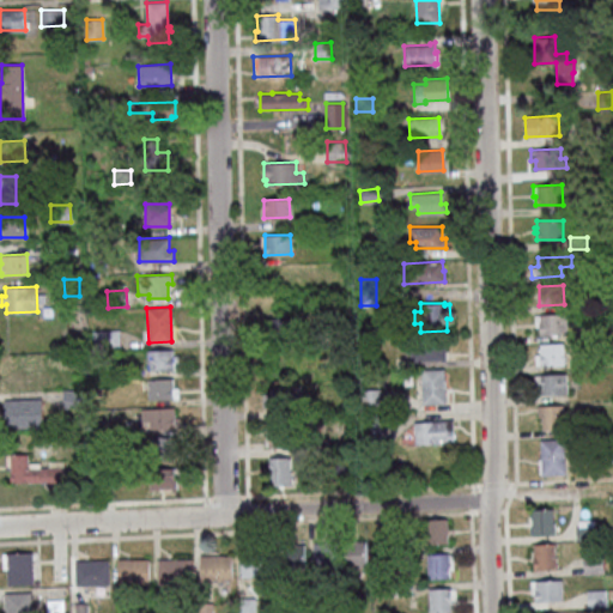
[(565,333),(539,334),(539,326),(535,326),(534,315),(564,314),(565,333)]
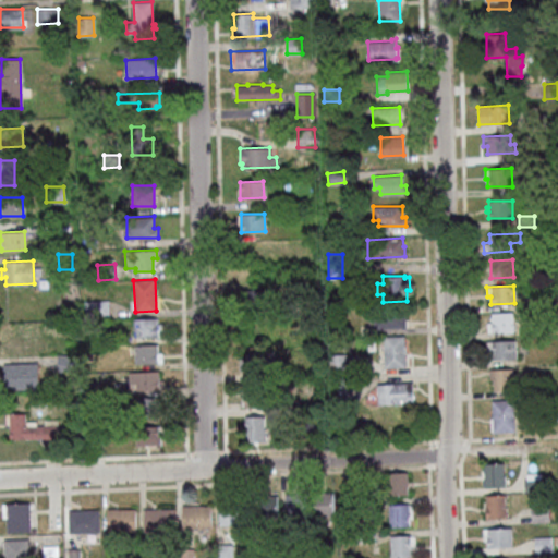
[(241,290),(263,290),(263,295),(276,294),(276,307),(242,308),(241,290)]
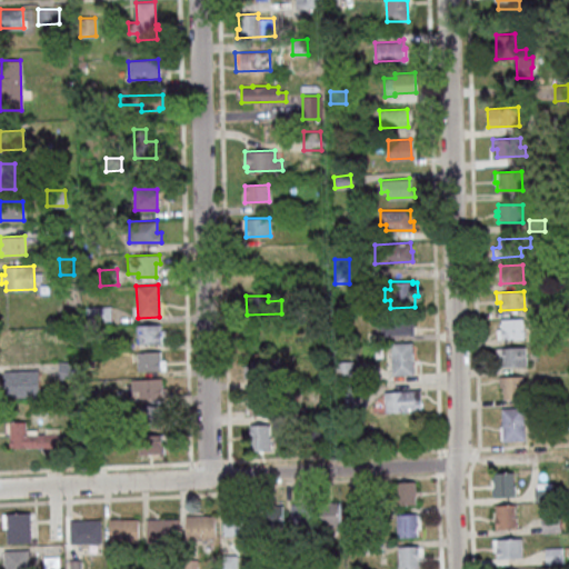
[(111,321),(87,323),(86,307),(110,306),(111,321)]
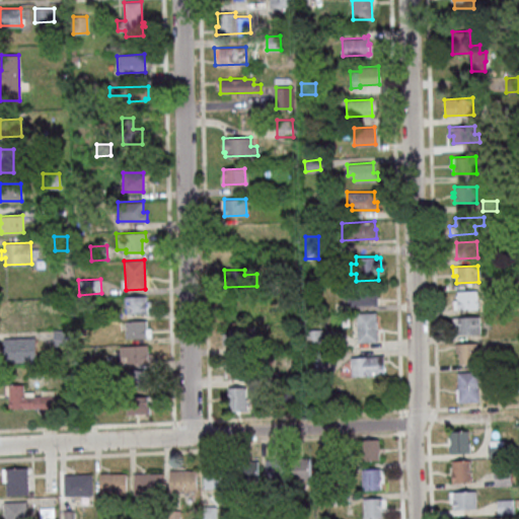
[(348,305),(348,286),(376,285),(377,304),(348,305)]
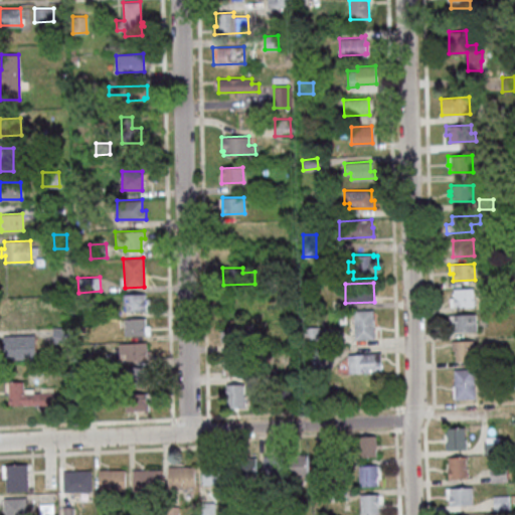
[(450,306),(450,298),(454,298),(454,289),(473,289),(473,305),(450,306)]
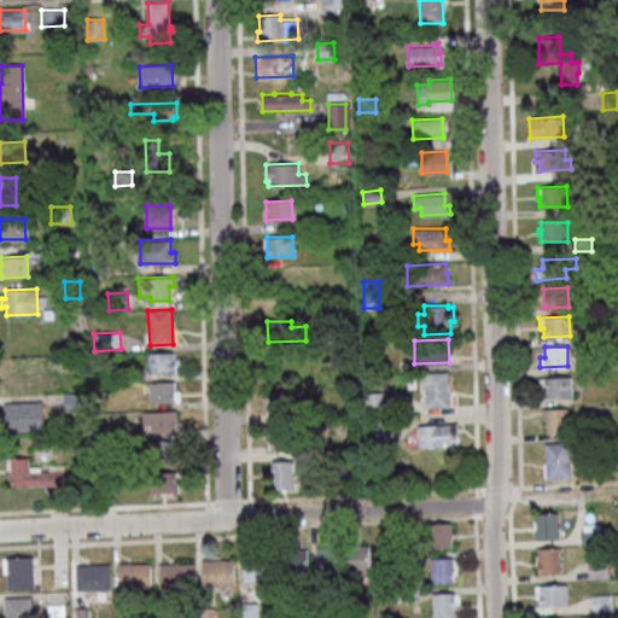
[(149,373),(147,354),(173,353),(173,359),(180,359),(180,372),(149,373)]
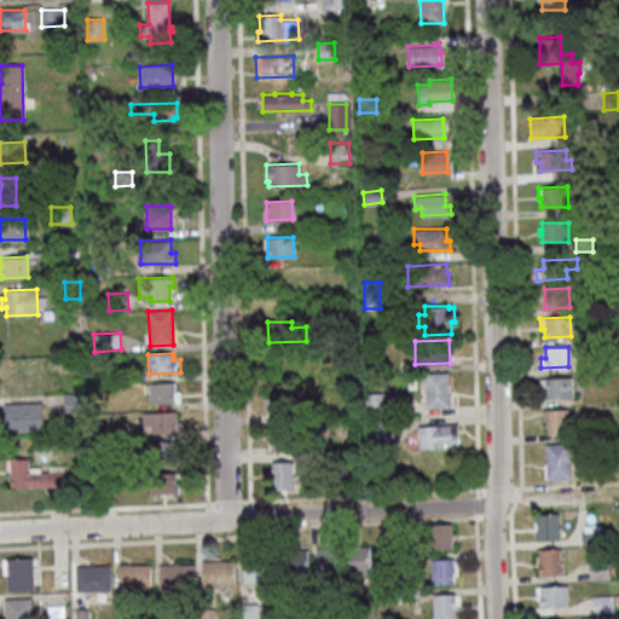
[(82,356),(82,366),(64,368),(64,357),(82,356)]
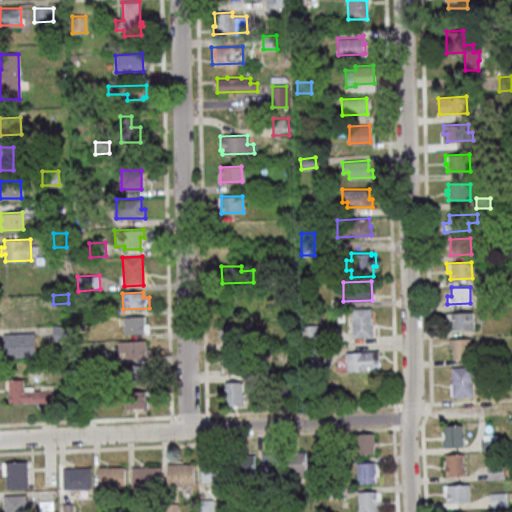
[(42,300),(42,313),(33,313),(34,324),(7,326),(6,319),(3,319),(3,302),(42,300)]
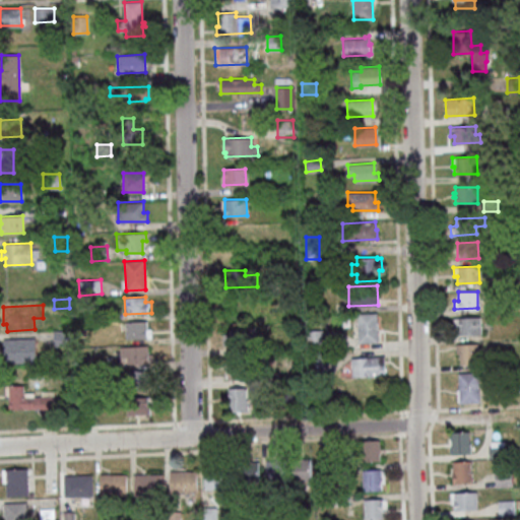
[(359,342),(358,314),(377,313),(378,341),(359,342)]
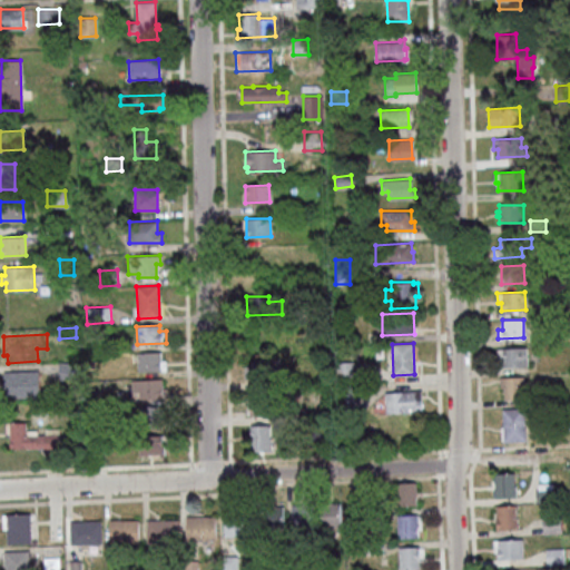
[(502,366),(502,359),(498,359),(498,350),(526,349),(527,365),(502,366)]
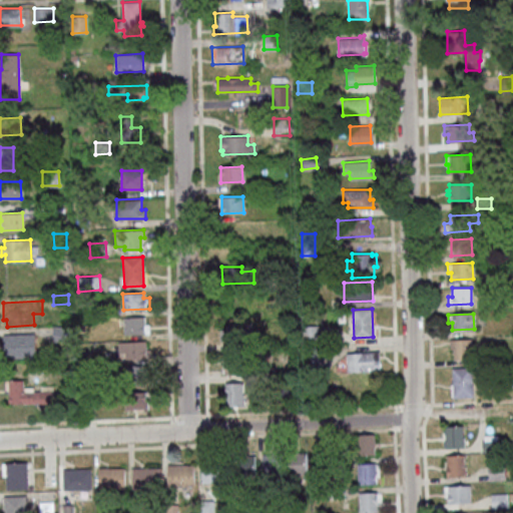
[(117,318),(143,317),(144,325),(148,325),(148,334),(125,335),(124,325),(118,326),(117,318)]
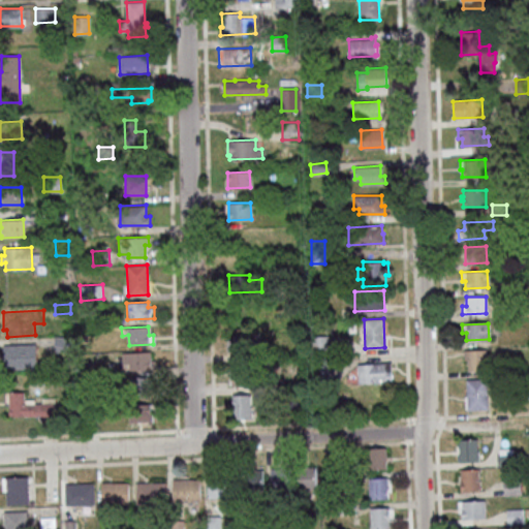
[(231,335),(255,334),(256,352),(232,353),(232,349),(227,349),(227,339),(232,339),(231,335)]
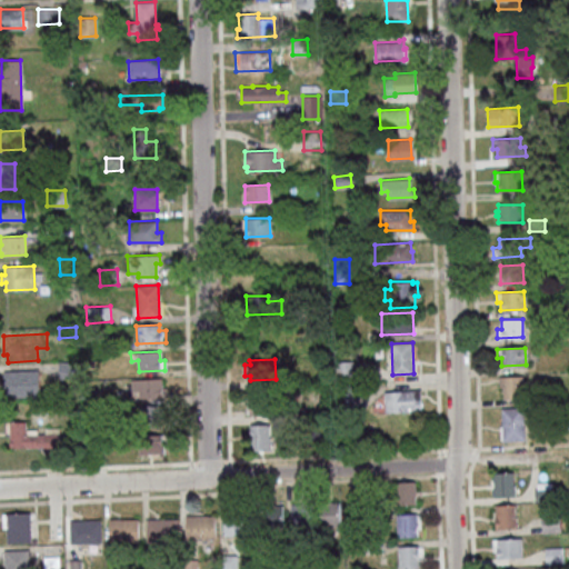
[(58,361),(76,361),(77,377),(59,378),(58,361)]
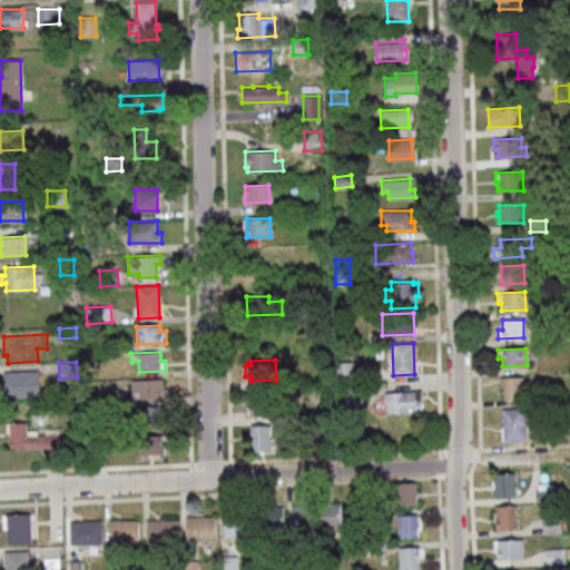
[(335,381),(335,362),(354,362),(354,380),(335,381)]
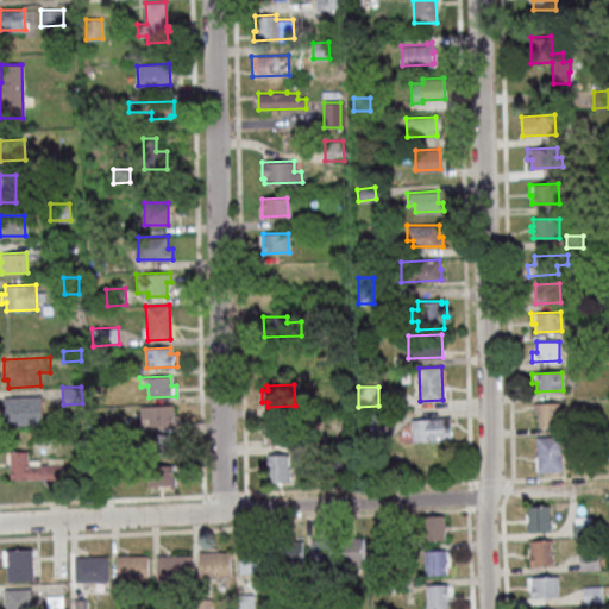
[(4,397),(39,396),(42,422),(10,425),(8,415),(5,415),(4,397)]
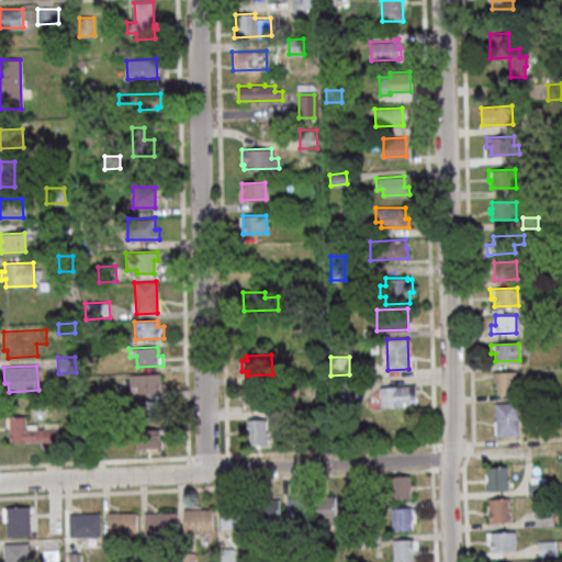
[(516,393),(497,394),(497,386),(495,386),(495,381),(493,381),(493,372),(515,371),(516,393)]
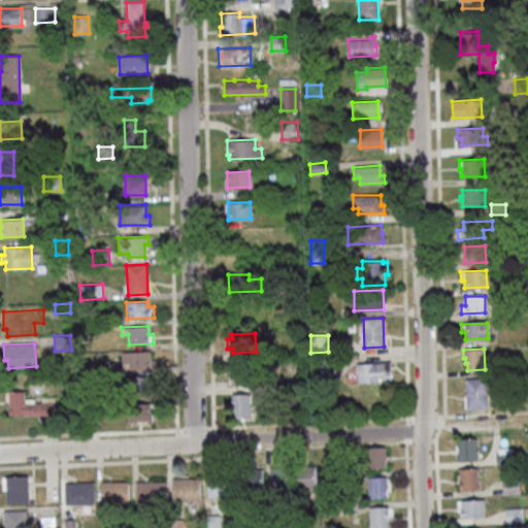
[(122,352),(149,351),(150,359),(155,359),(155,368),(129,369),(129,362),(123,363),(122,352)]
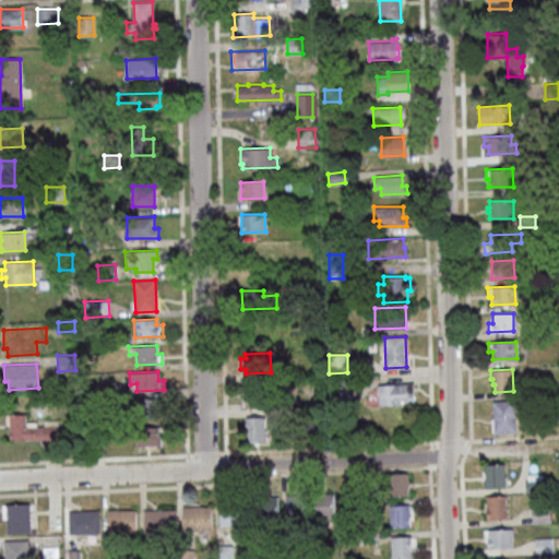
[(379,404),(378,384),(412,382),(414,403),(379,404)]
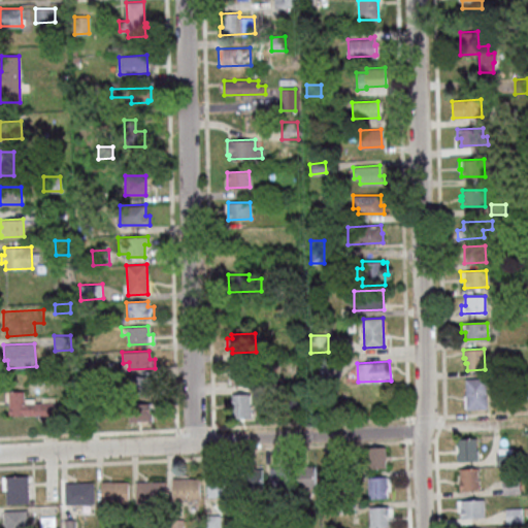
[(232,386),(232,383),(228,384),(228,371),(231,371),(231,362),(250,362),(250,385),(232,386)]
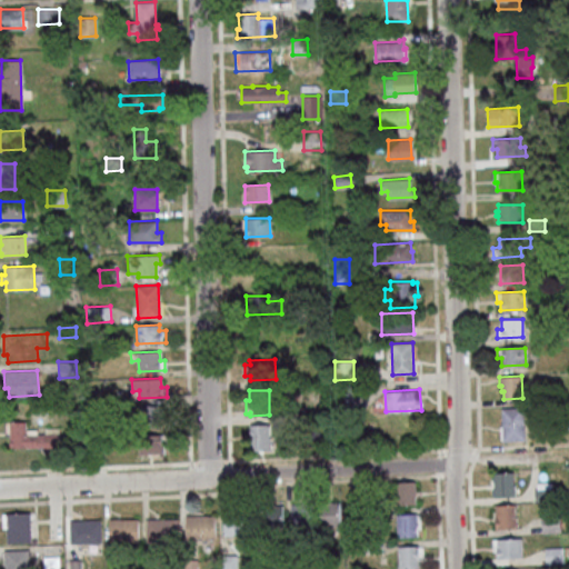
[(162,422),(140,423),(139,406),(161,405),(162,422)]
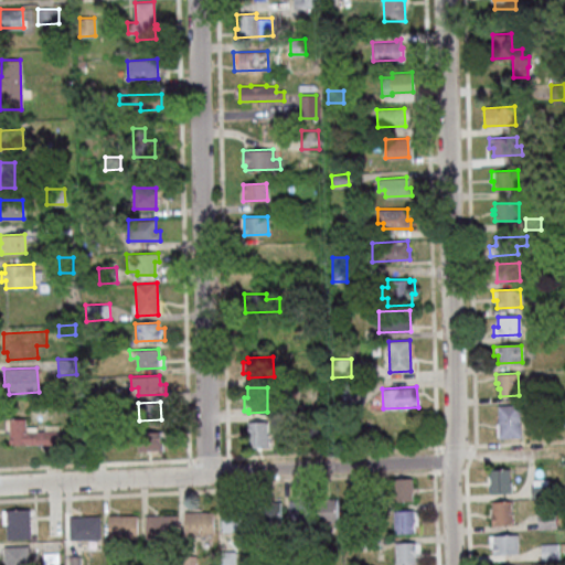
[(285,405),(300,404),(300,415),(286,416),(285,405)]
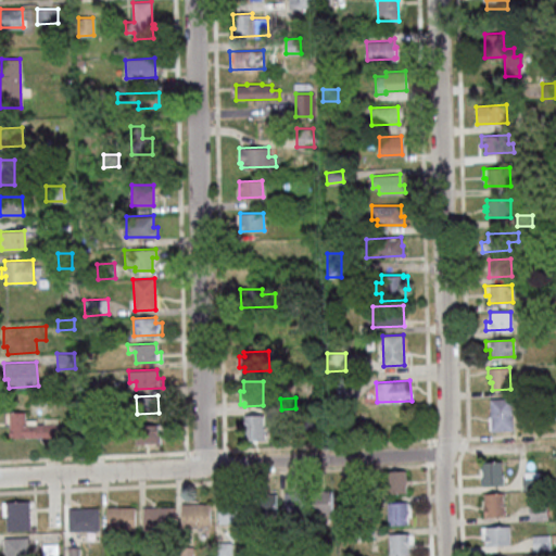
[(308,407),(308,397),(323,397),(323,407),(308,407)]
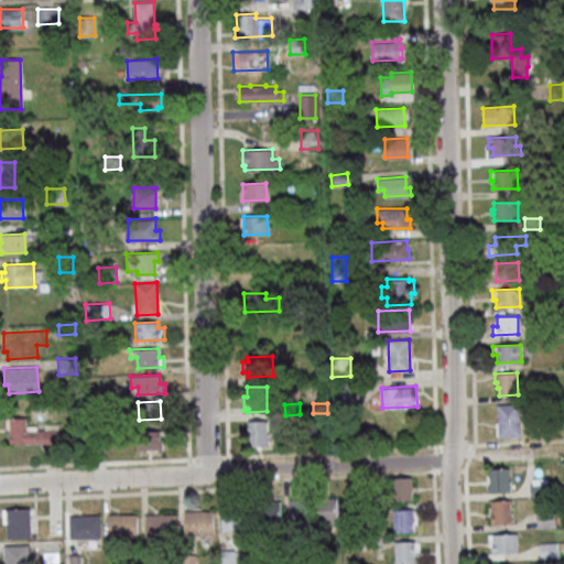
[(499,437),(497,404),(518,403),(520,436),(499,437)]
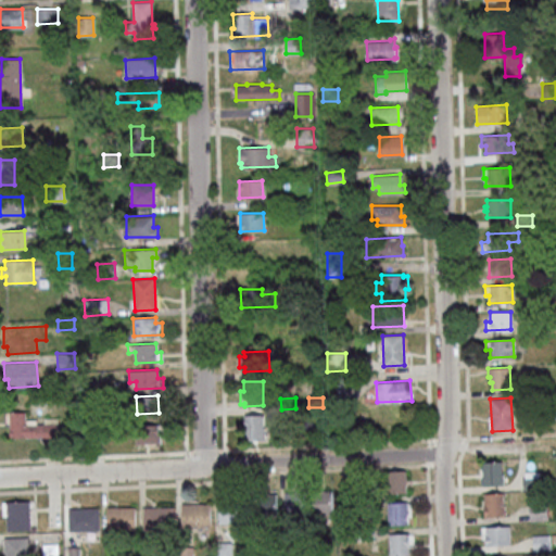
[(10,437),(9,413),(25,413),(25,425),(42,425),(42,422),(45,422),(43,418),(57,418),(58,441),(43,441),(43,436),(10,437)]
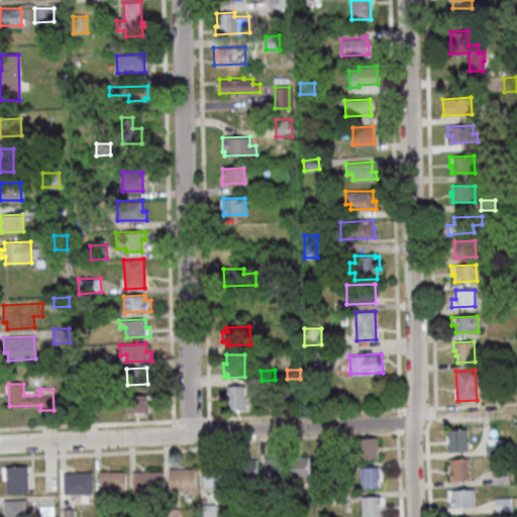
[(244,386),(244,398),(245,398),(245,408),(231,409),(230,392),(228,392),(228,386),(244,386)]
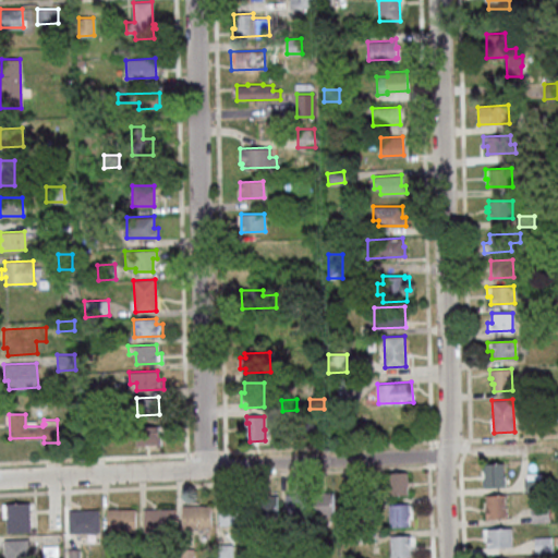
[(87,441),(87,426),(102,427),(102,443),(87,441)]
